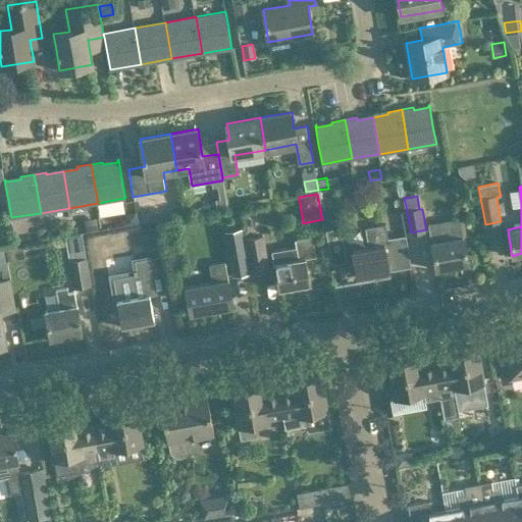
[(226,198),(215,199),(217,209),(227,207),(226,198)]
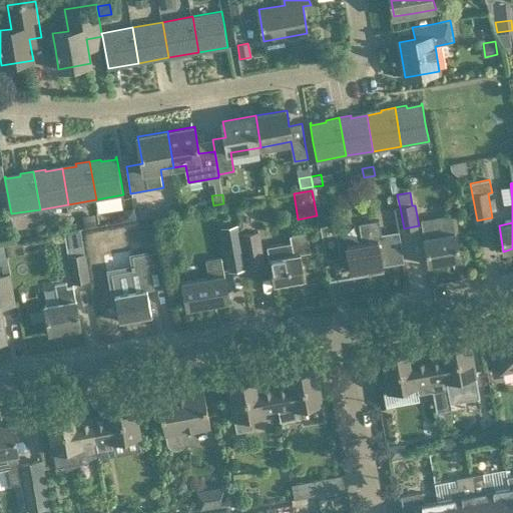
[(133,208),(122,209),(124,220),(135,218),(133,208)]
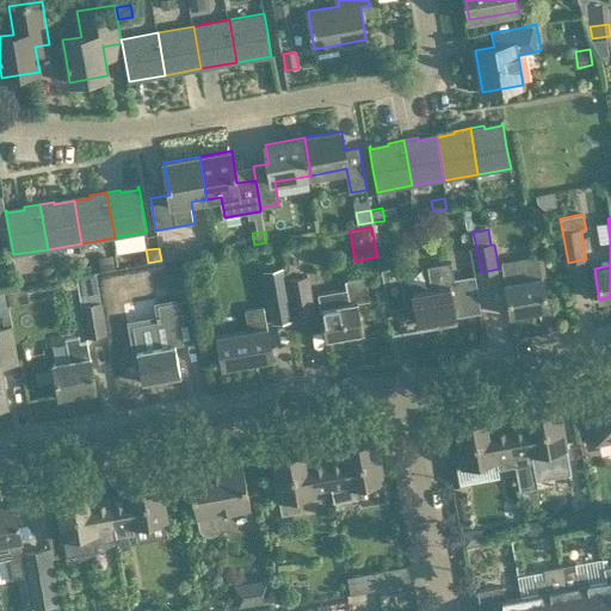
[(113,255),(100,258),(103,271),(116,269),(113,255)]
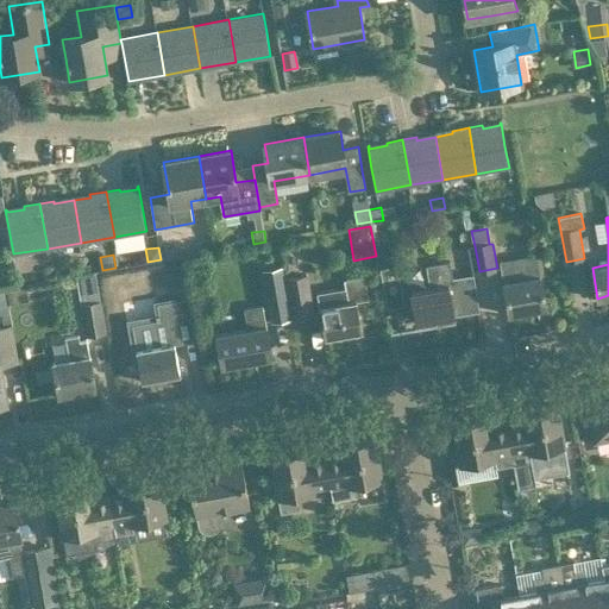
[(546,307),(542,283),(537,255),(500,261),(504,290),(509,314),(546,307)]
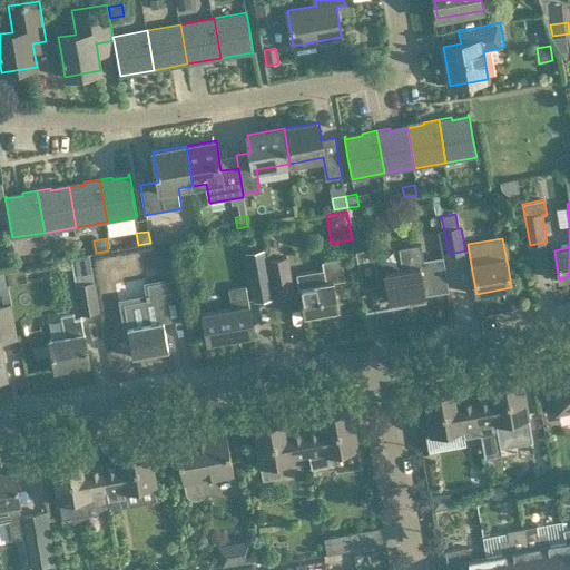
[(380,286),(372,245),(354,248),(362,288),(380,286)]
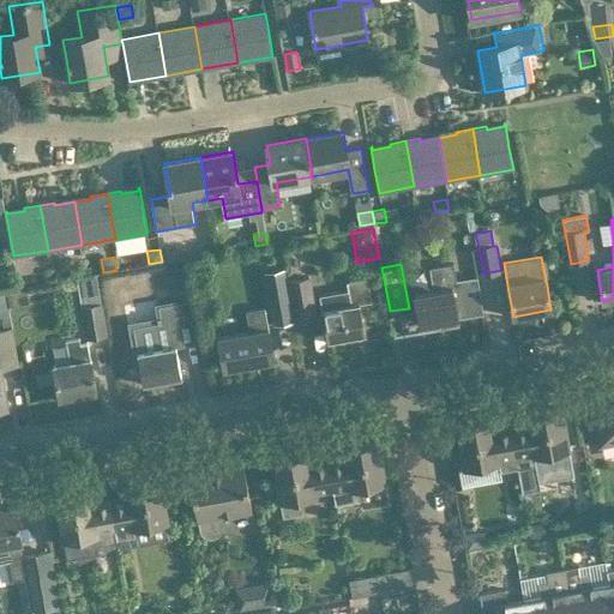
[(434,288),(414,292),(416,300),(420,324),(439,320),(439,326),(437,326),(437,329),(459,325),(459,323),(458,323),(457,318),(483,313),(477,276),(456,280),(453,264),(446,265),(431,268),(434,288)]
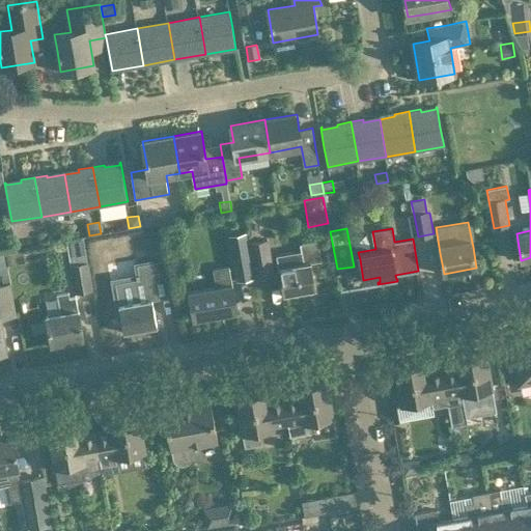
[(247,232),(227,235),(231,260),(234,260),(235,264),(251,261),(247,232)]
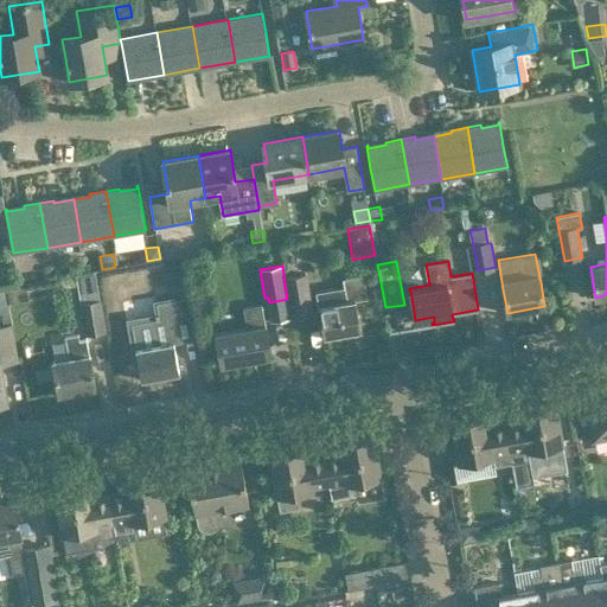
[(107,330),(97,278),(97,272),(76,275),(77,281),(78,285),(87,333),(107,330)]
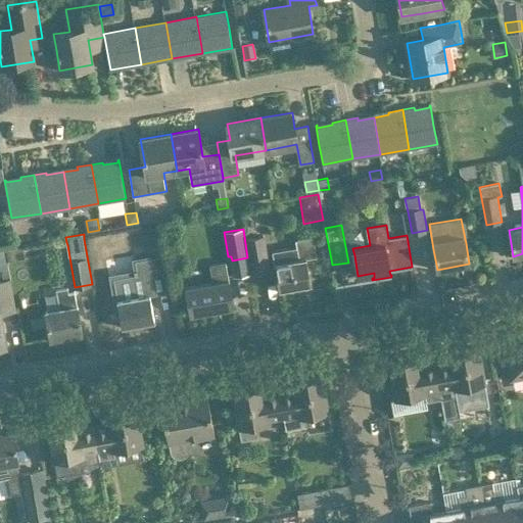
[(253,279),(271,276),(265,236),(247,239),(253,279)]
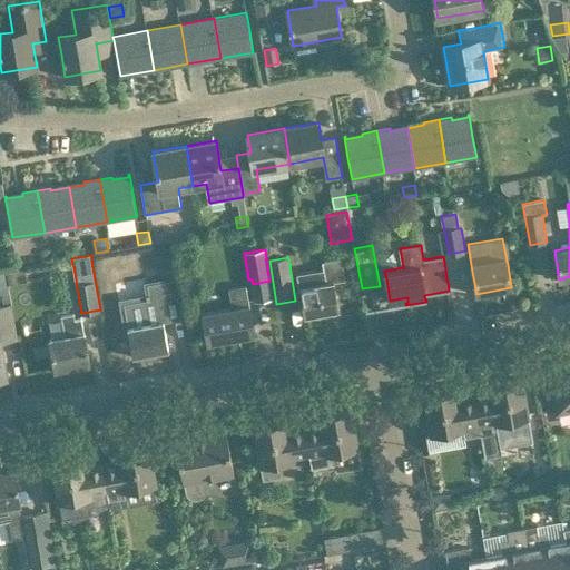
[(324,269),(296,274),(298,287),(301,294),(304,315),(338,310),(334,282),(345,279),(342,257),(323,261),(324,269)]
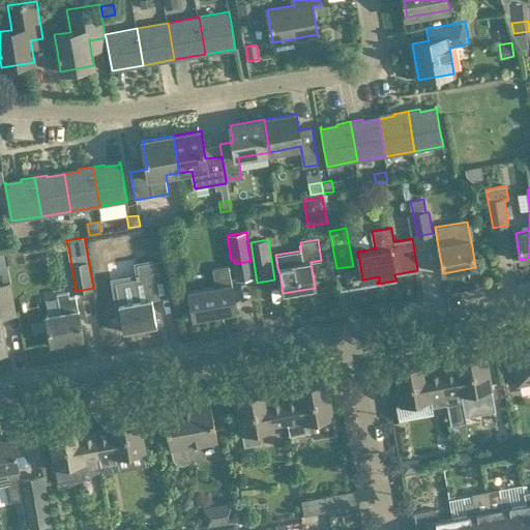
[(66,240),(54,242),(55,252),(68,248),(67,245),(66,240)]
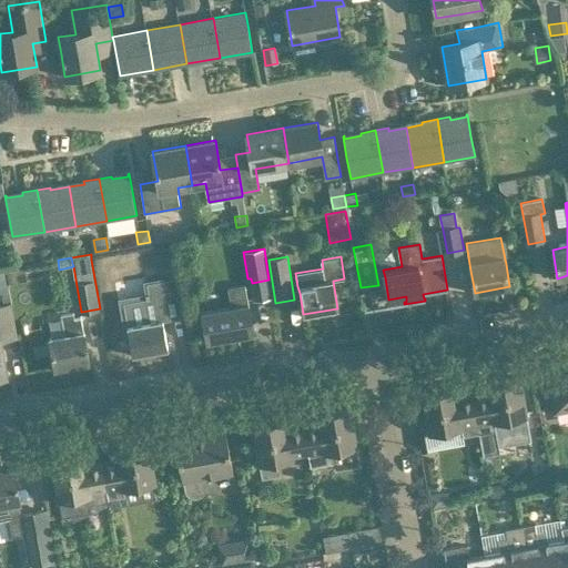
[(0,377),(7,376),(0,338),(0,337),(18,335),(13,313),(12,304),(8,279),(6,267),(0,269),(0,283),(4,305),(0,305),(0,377)]
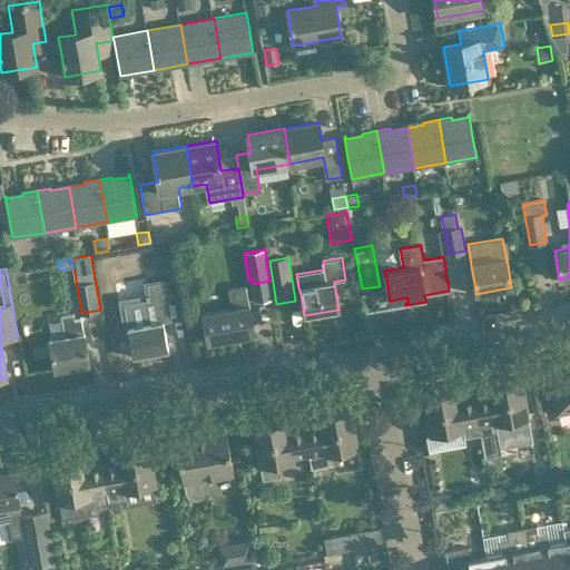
[(148,284),(150,297),(124,303),(134,355),(168,350),(164,322),(190,316),(183,277),(177,279),(148,284)]
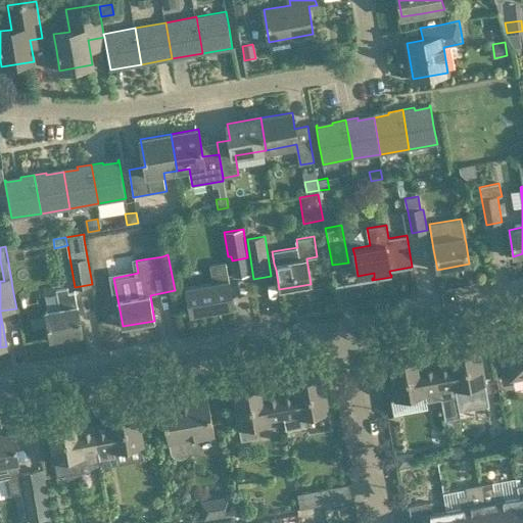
[(226,262),(210,265),(214,282),(186,287),(190,314),(234,305),(226,262)]
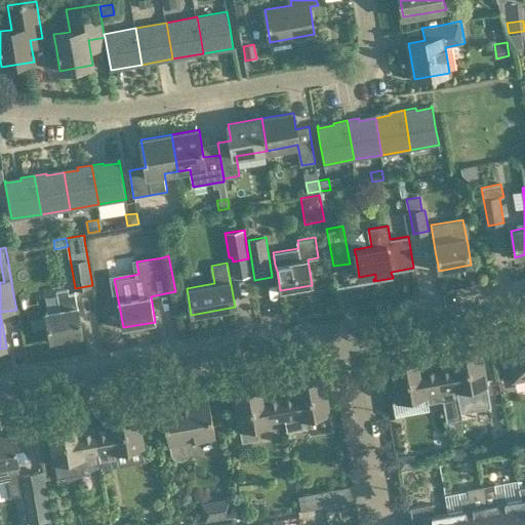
[(83,334),(79,314),(76,293),(69,294),(68,288),(56,290),(59,311),(45,313),(50,339),(83,334)]
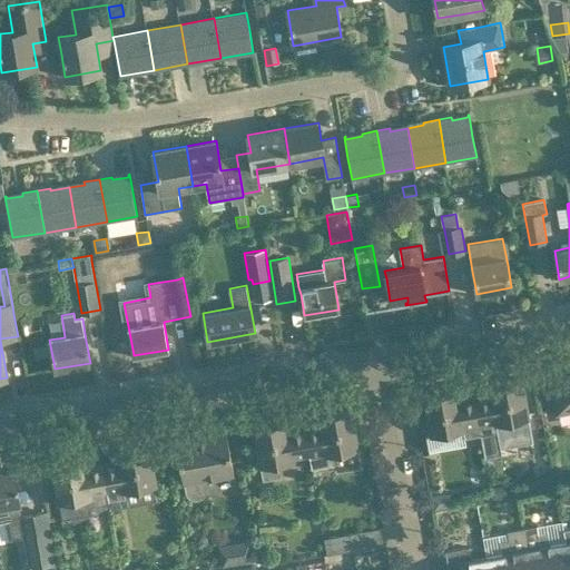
[(569,375),(550,380),(554,406),(556,414),(569,411),(569,375)]
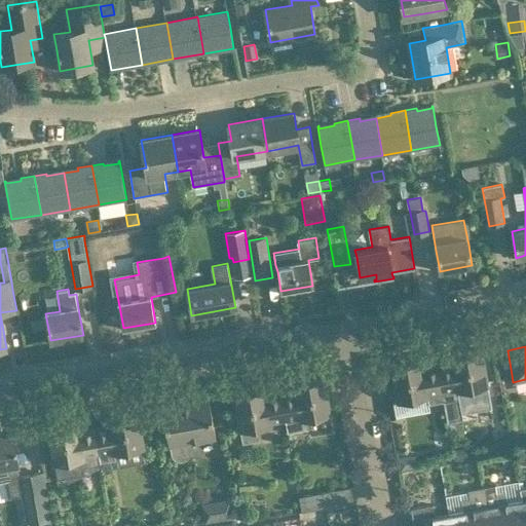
[(438,366),(444,401),(459,398),(460,404),(491,399),(486,373),(482,349),(450,354),(452,364),(438,366)]
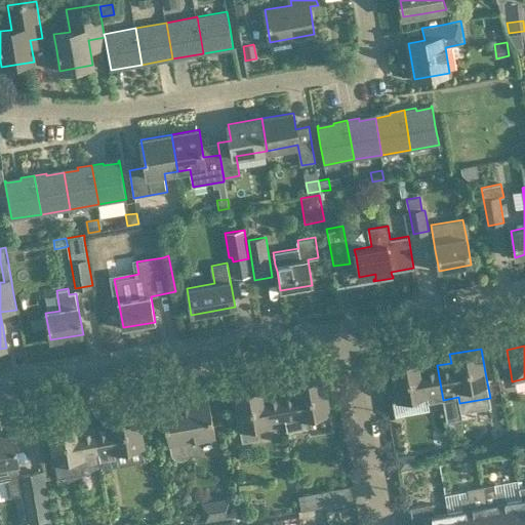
[(443,400),(437,365),(422,368),(421,359),(391,365),(397,401),(427,396),(428,403),(443,400)]
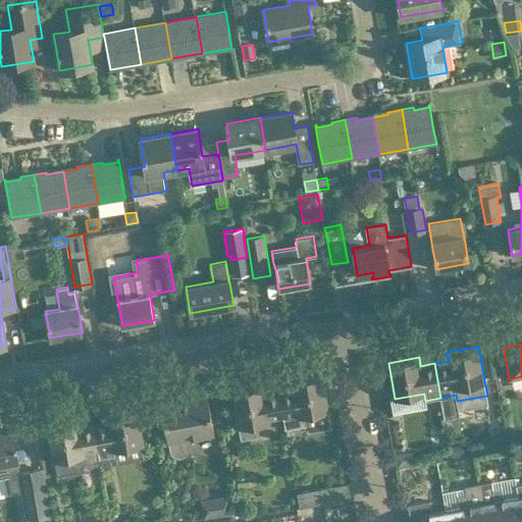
[(283,417),(285,429),(307,425),(305,415),(328,411),(322,374),(291,380),(293,388),(278,392),(283,417)]
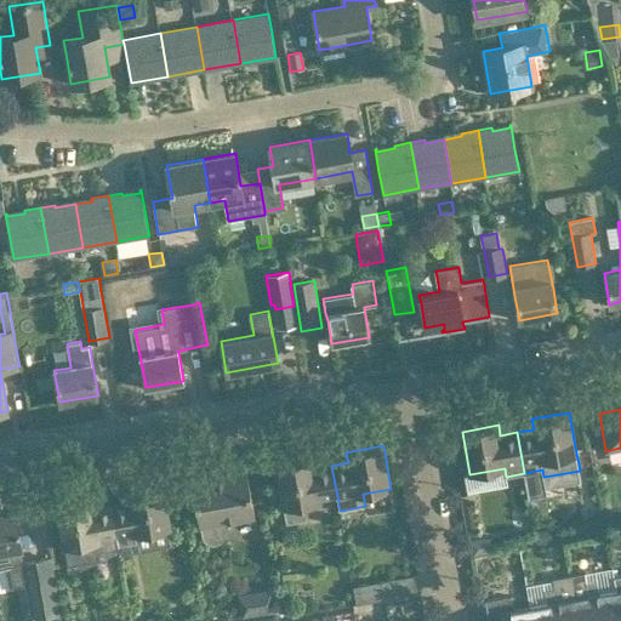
[(284,508),(286,523),(306,519),(303,505),(320,501),(320,499),(337,496),(331,466),(314,469),(313,459),(277,465),(280,489),(281,493),(284,508)]
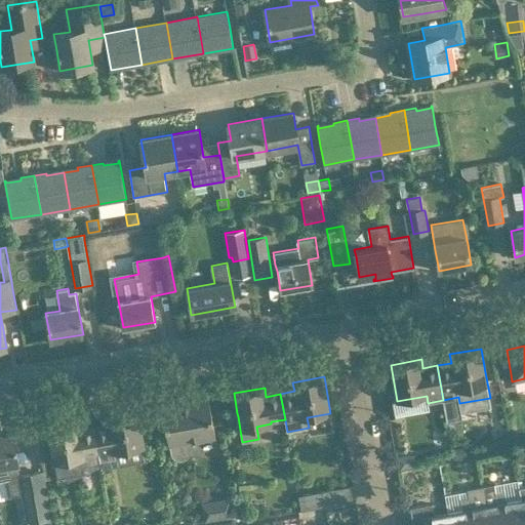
[(191,450),(189,441),(215,437),(213,425),(211,418),(208,398),(162,406),(166,433),(168,445),(169,444),(172,456),(174,458),(178,459),(182,459),(185,458),(187,456),(189,453),(191,450)]
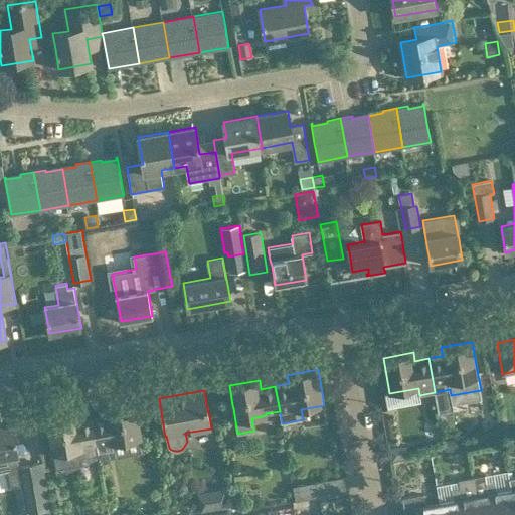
[(106,416),(93,419),(97,445),(99,453),(113,450),(112,444),(141,439),(139,427),(135,403),(105,408),(106,416)]
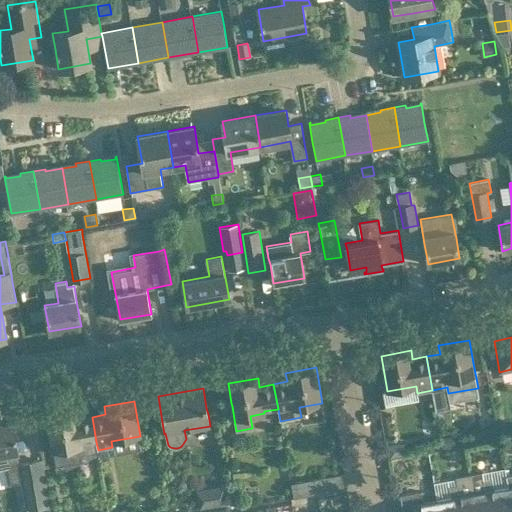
[(46,417),(49,436),(50,439),(52,452),(53,452),(55,466),(74,462),(71,449),(85,446),(85,444),(96,442),(92,417),(78,419),(76,411),(46,417)]
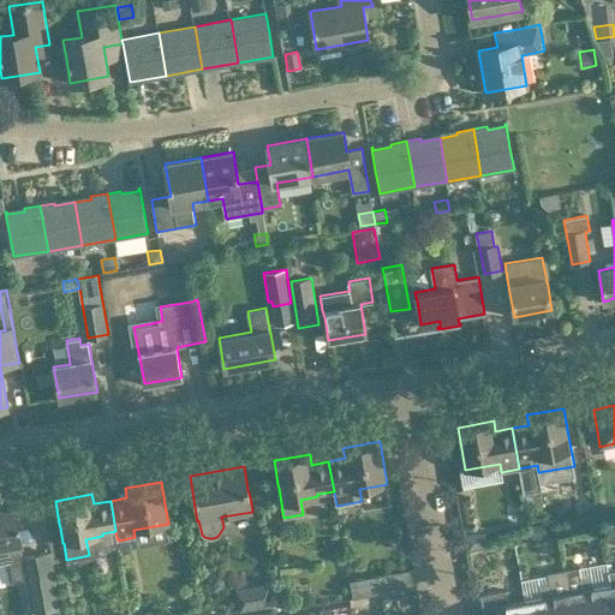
[(61,614),(51,553),(24,557),(21,544),(22,544),(16,507),(0,509),(0,563),(11,561),(15,581),(28,579),(34,614),(61,614)]
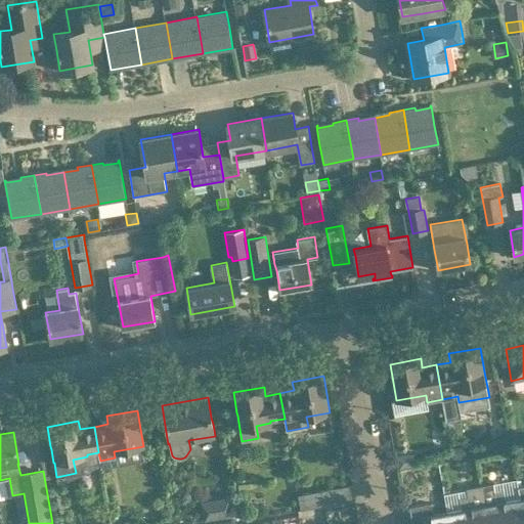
[(469,456),(466,441),(450,444),(453,456),(454,460),(469,456)]
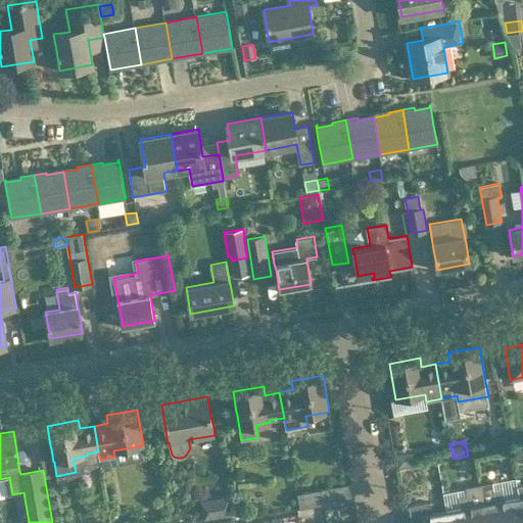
[(408,454),(395,456),(397,468),(414,465),(413,457),(408,454)]
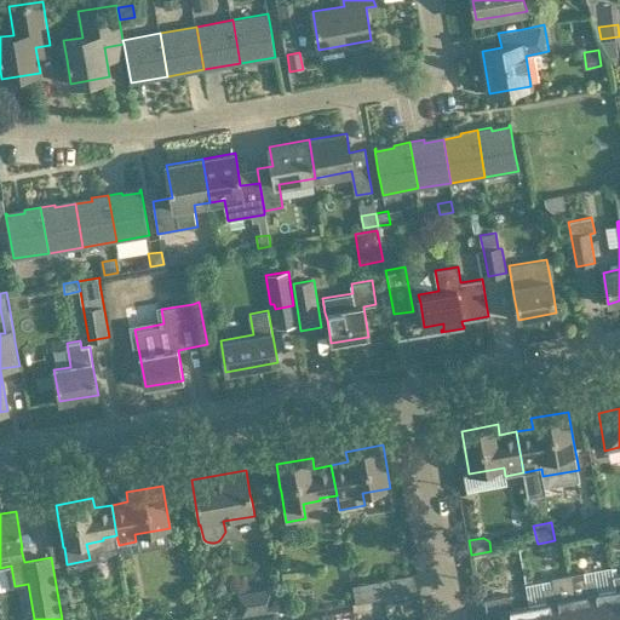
[(596,579),(585,581),(584,572),(568,574),(577,619),(619,619),(619,615),(615,590),(598,592),(596,579)]
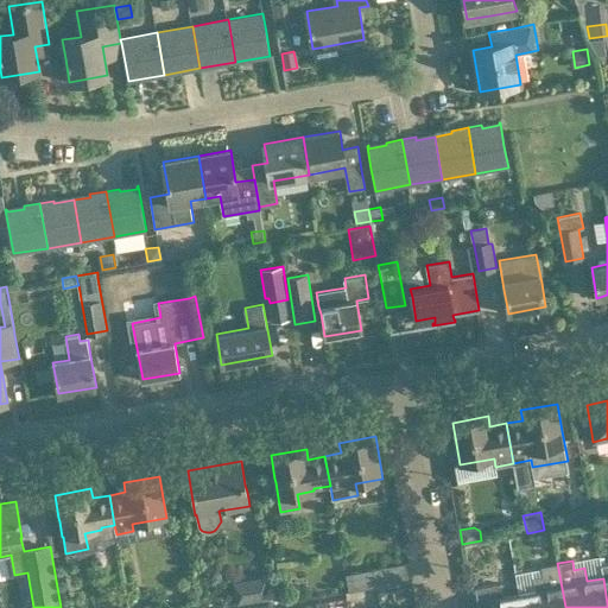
[(409,581),(405,562),(373,568),(377,586),(377,587),(409,581)]
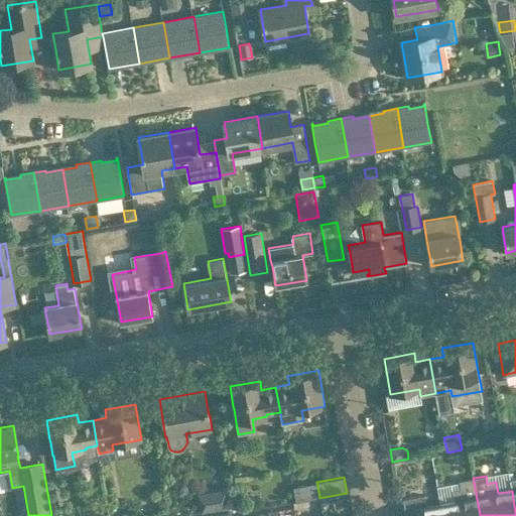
[(480,515),(473,478),(460,480),(461,488),(453,490),(455,501),(440,503),(442,515),(480,515)]
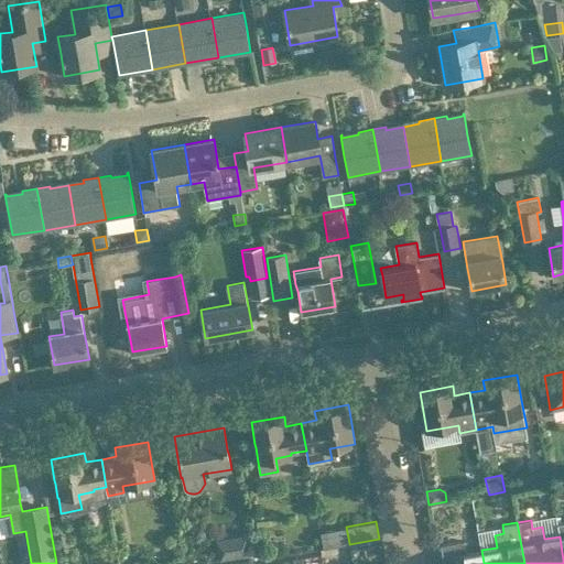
[(327,546),(349,543),(346,527),(325,531),(321,531),(324,548),(327,546)]
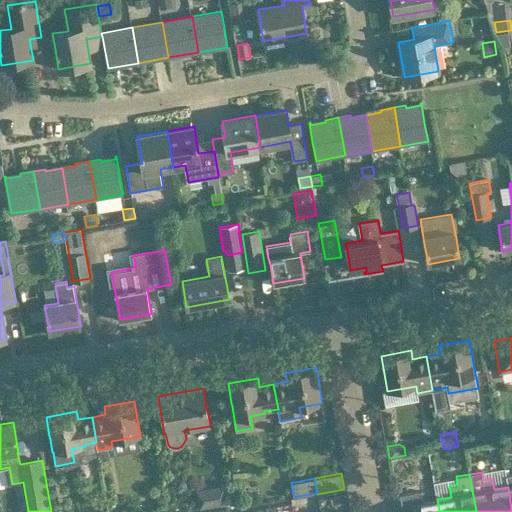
[(223,487),(209,489),(212,505),(226,503),(223,487)]
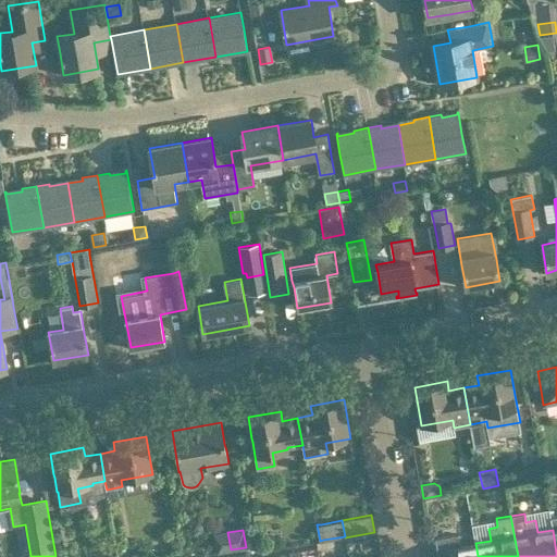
[(478,556),(475,543),(460,546),(458,534),(435,539),(437,556),(478,556)]
